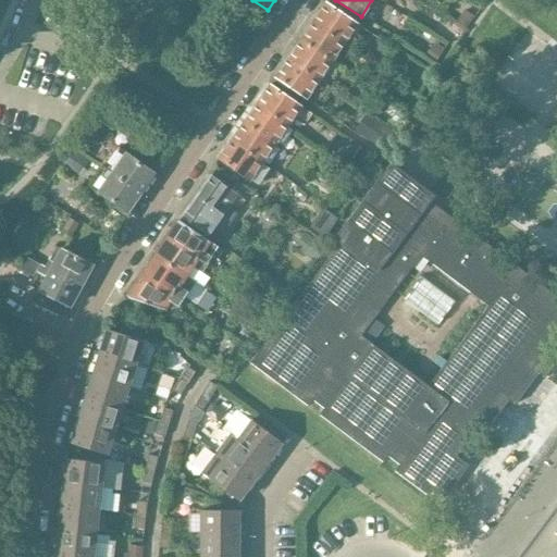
[(324,3),(312,22),(343,44),(356,25),(324,3)]
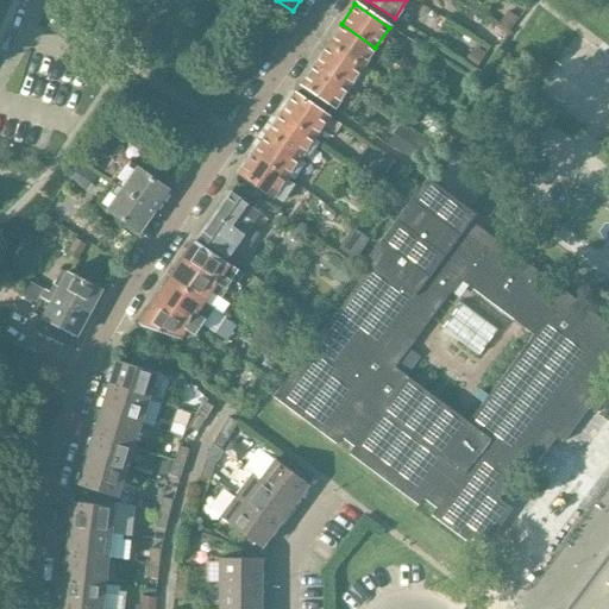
[(341,24),(327,44),(362,68),(375,48),(341,24)]
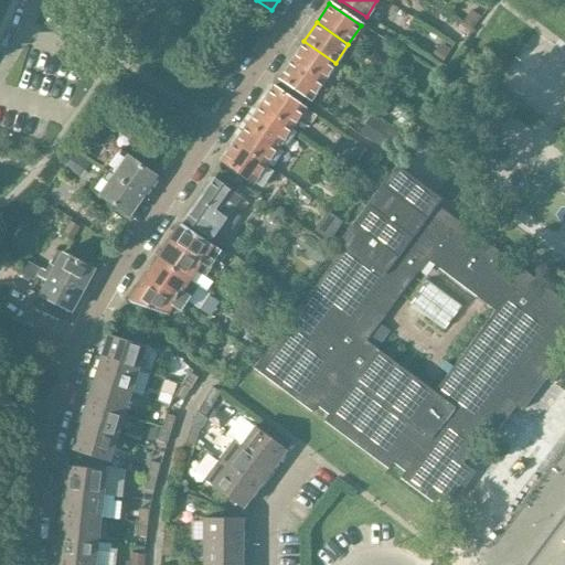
[(304,41),(290,60),(322,82),(336,63),(304,41)]
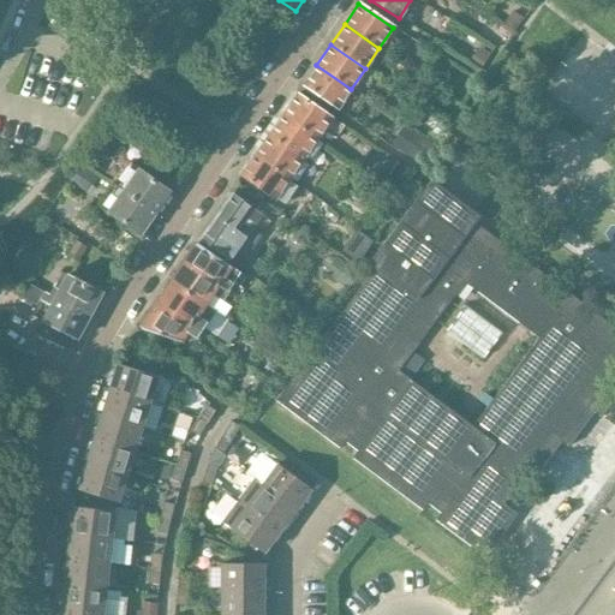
[(316,65),(302,87),(336,109),(351,89),(316,65)]
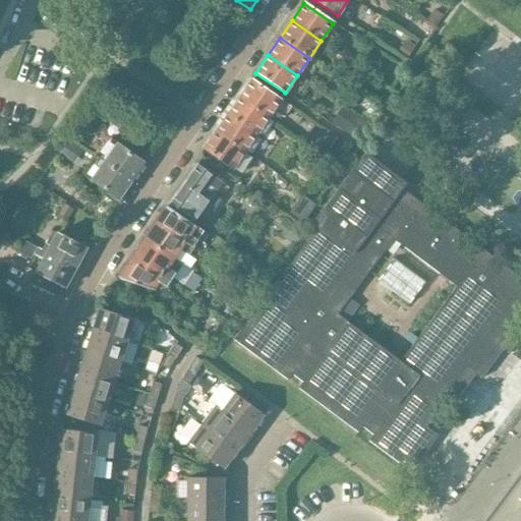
[(251,79),(239,98),(268,117),(281,100),(251,79)]
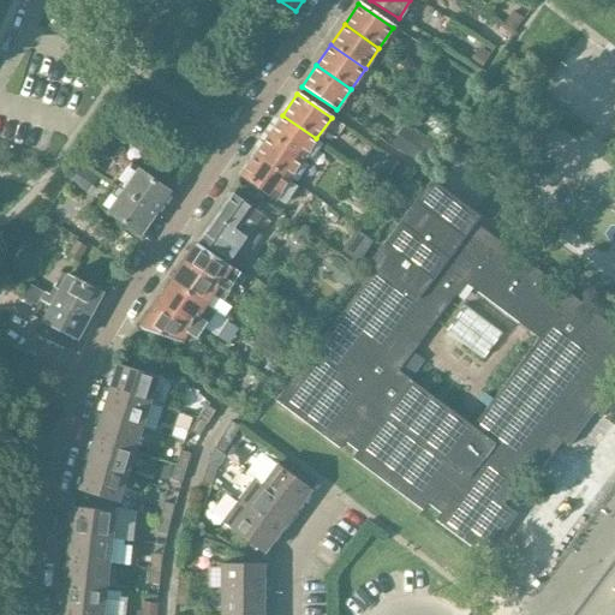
[(282,115),(268,136),(303,159),(316,138),(282,115)]
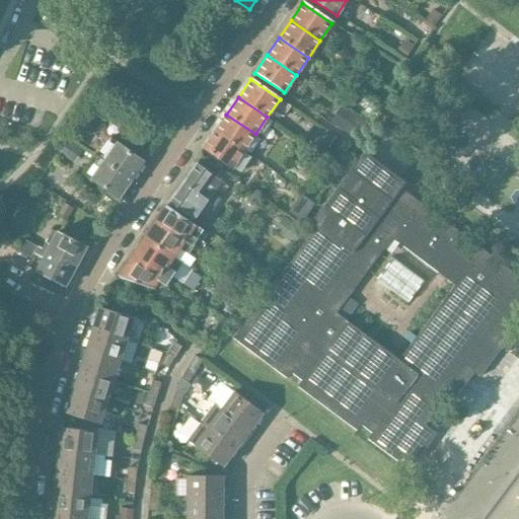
[(226,115),(215,131),(243,151),(255,134),(226,115)]
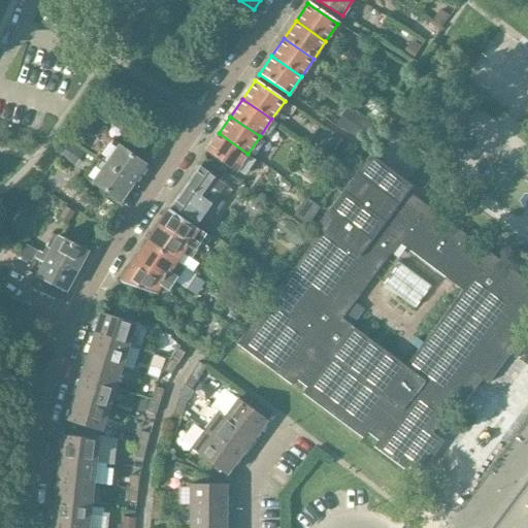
[(219,133),(206,152),(235,172),(248,154),(219,133)]
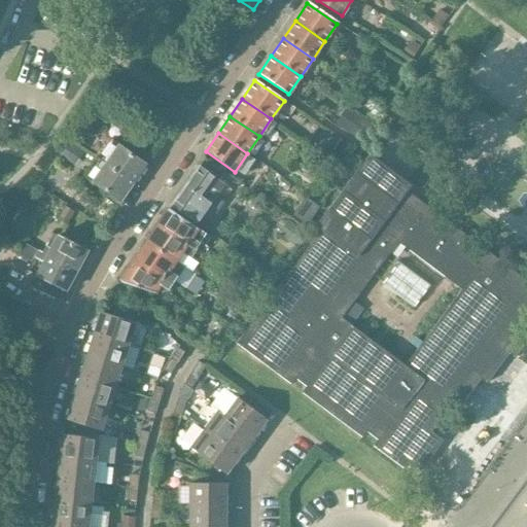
[(146,166),(118,146),(106,165),(134,183),(146,166)]
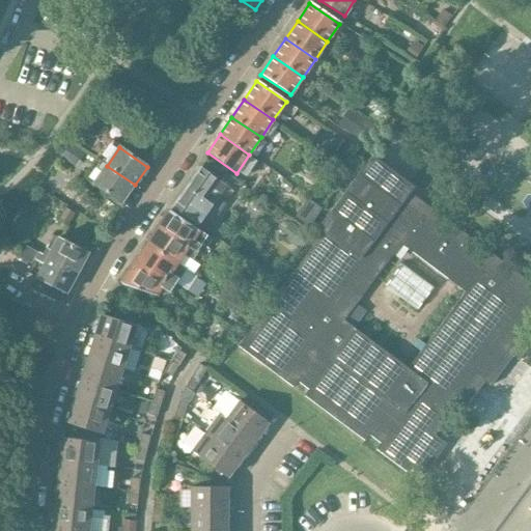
[(462,412),(483,382),(490,386),(512,356),(518,361),(530,342),(530,283),(439,215),(411,252),(464,292),(408,368),(354,329),(343,320),(355,305),(400,245),(406,249),(434,211),(410,193),(414,187),(371,156),(317,227),(323,231),(269,304),(275,308),(267,318),(260,314),(238,345),(292,388),(297,382),(307,389),(303,395),(364,441),(368,436),(379,443),(374,449),(406,473),(435,435),(455,407),(462,412)]
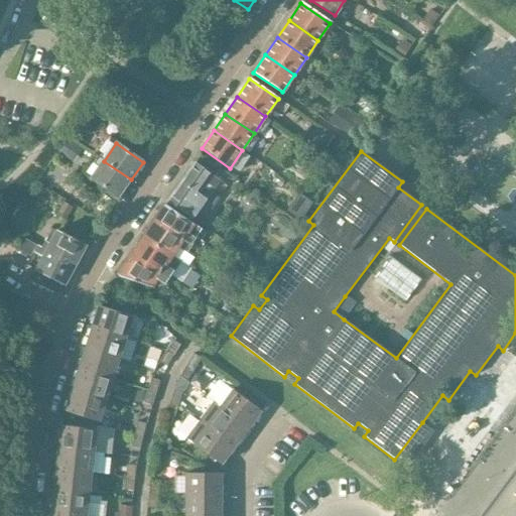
[(131,179),(104,161),(91,179),(118,198),(131,179)]
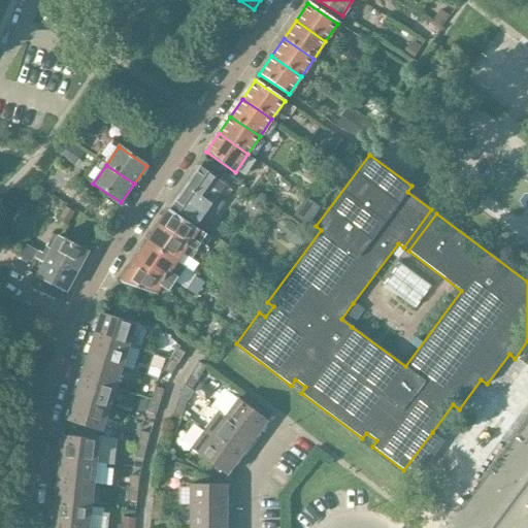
[(199,166),(186,185),(219,208),(223,202),(216,197),(225,185),(199,166)]
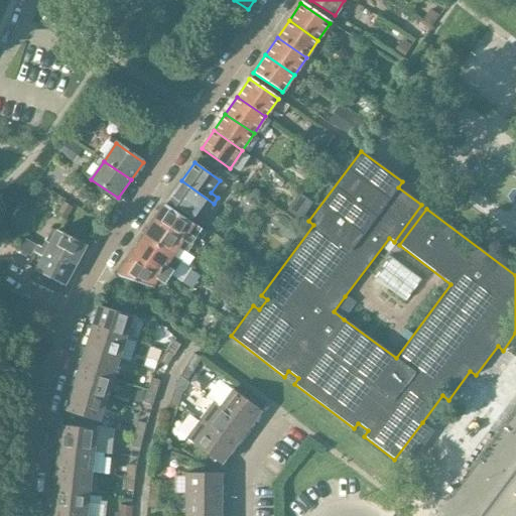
[(192,219),(201,207),(208,212),(214,204),(181,180),(167,201),(192,219)]
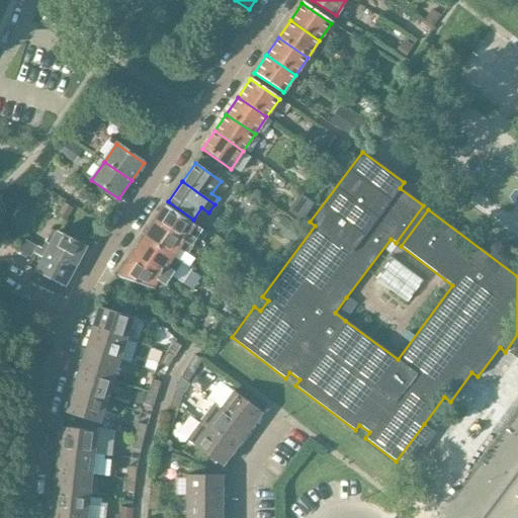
[(158,217),(155,223),(191,247),(196,240),(186,233),(192,224),(166,205),(164,207),(163,206),(157,216),(158,217)]
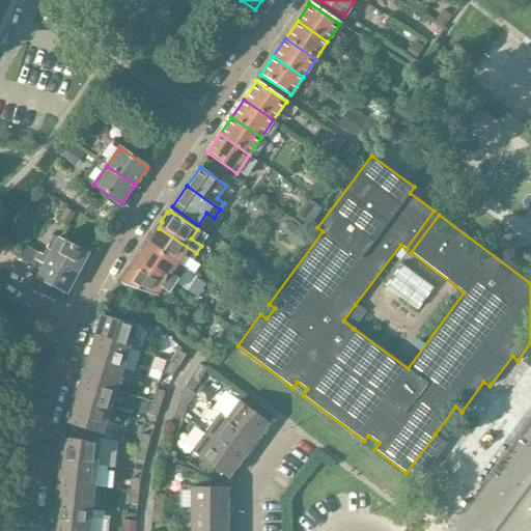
[(152,232),(145,243),(175,262),(182,253),(191,260),(196,253),(159,228),(155,233),(152,232)]
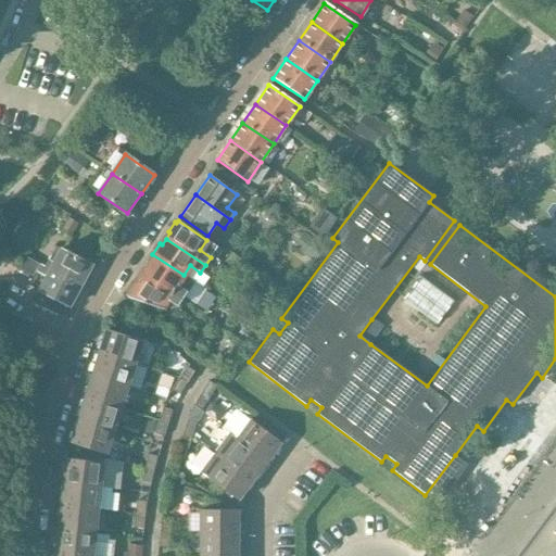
[(92,266),(61,249),(50,269),(81,287),(92,266)]
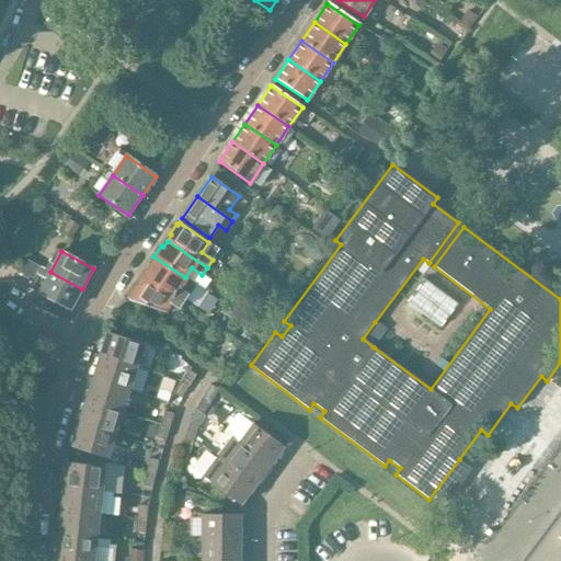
[(153,256),(146,268),(148,270),(145,276),(184,301),(195,284),(185,277),(153,256)]
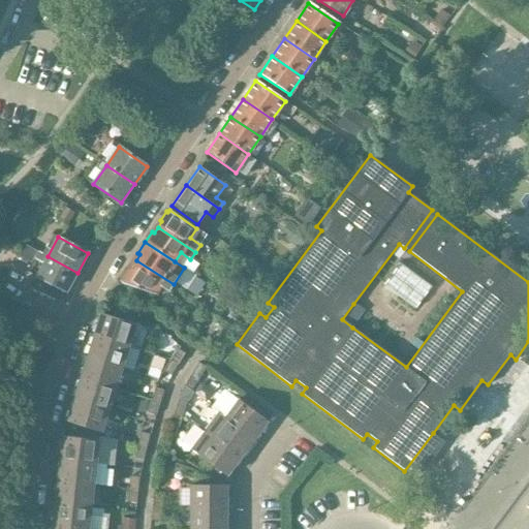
[(36,249),(29,270),(38,273),(45,252),(36,249)]
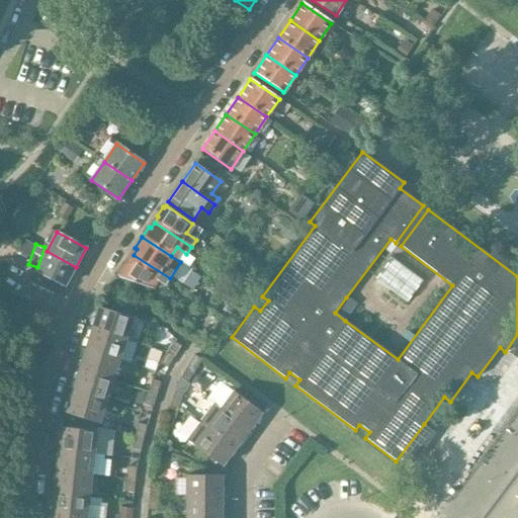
[(65,286),(76,267),(47,251),(35,270),(30,281),(53,293),(58,282),(65,286)]
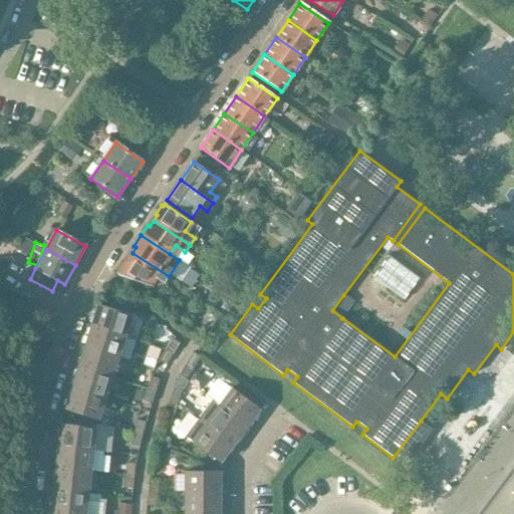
[(126,261),(124,260),(116,273),(118,274),(117,275),(135,281),(145,284),(149,286),(155,277),(164,283),(169,276),(133,253),(126,261)]
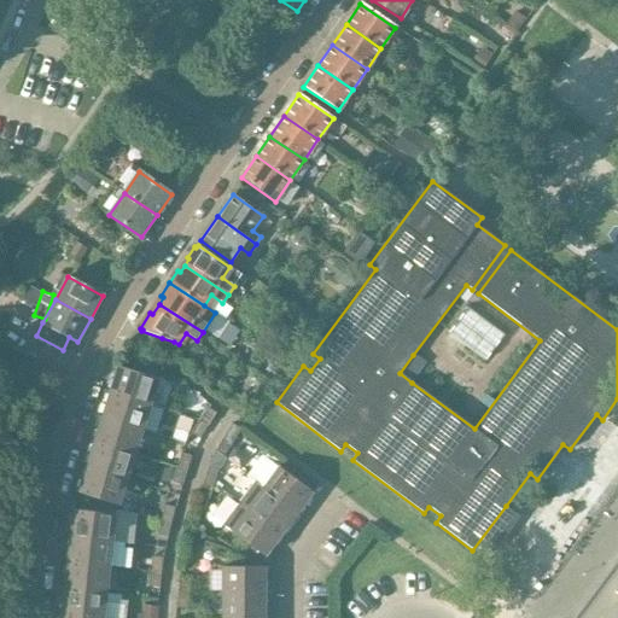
[(467,309),(449,334),(485,362),(505,336),(467,309)]
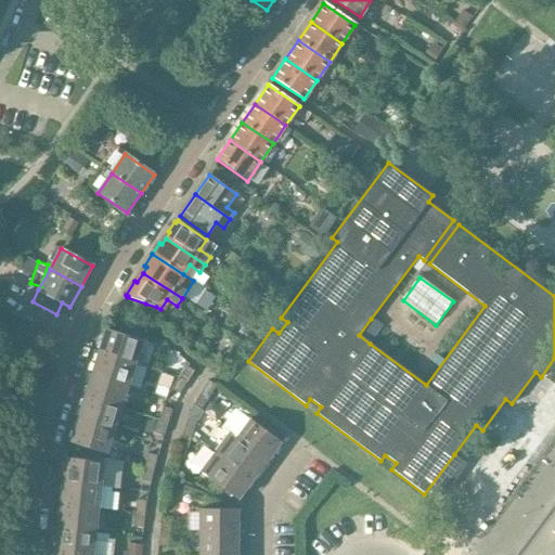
[(145,304),(141,317),(152,320),(156,307),(145,304)]
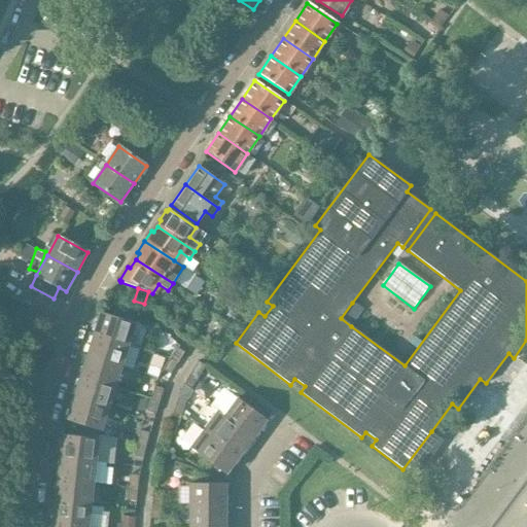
[(362,310),(352,303),(341,318),(351,326),(362,310)]
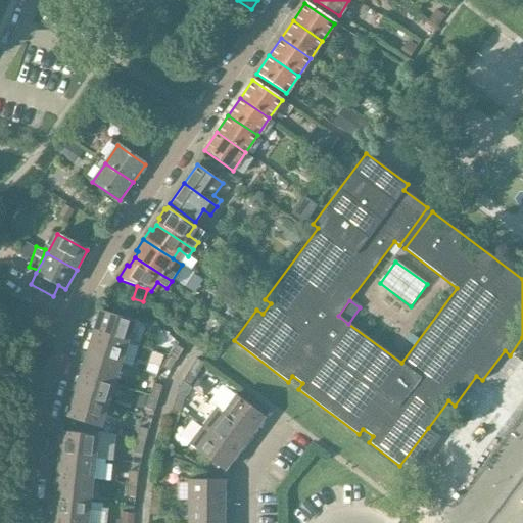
[(109,313),(99,310),(93,331),(127,341),(134,321),(129,319),(131,313),(111,306),(109,313)]
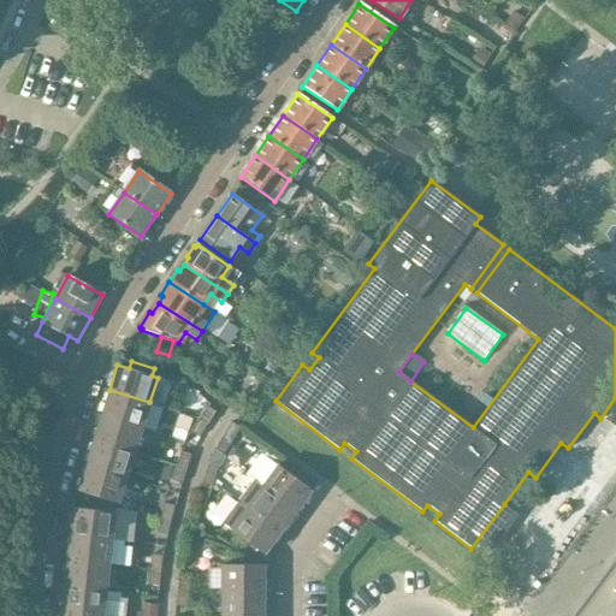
[(110,390),(101,414),(142,427),(149,402),(110,390)]
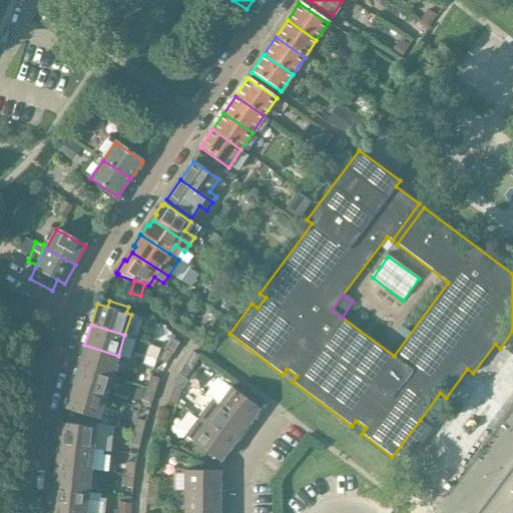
[(171,339),(165,348),(172,353),(178,343),(171,339)]
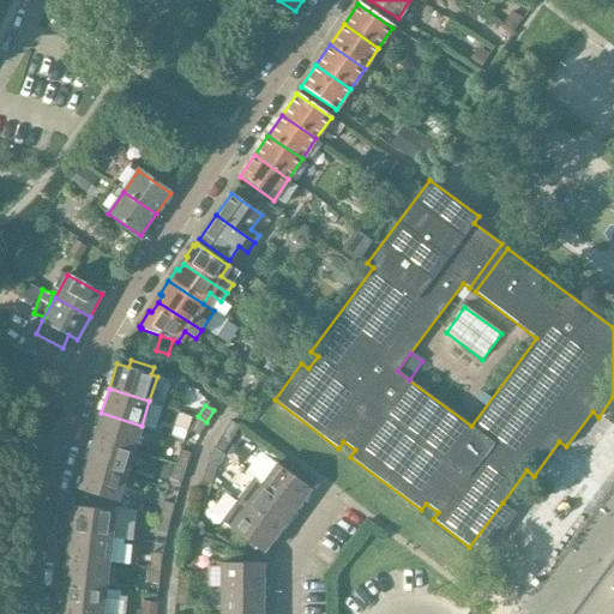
[(142,426),(101,413),(94,438),(133,451),(142,426)]
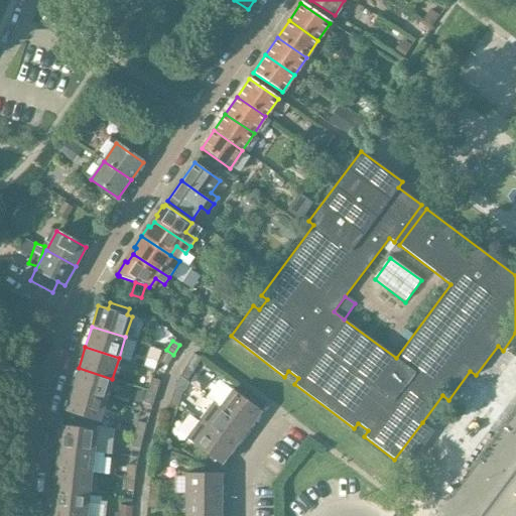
[(173,355),(166,350),(158,362),(166,367),(173,355)]
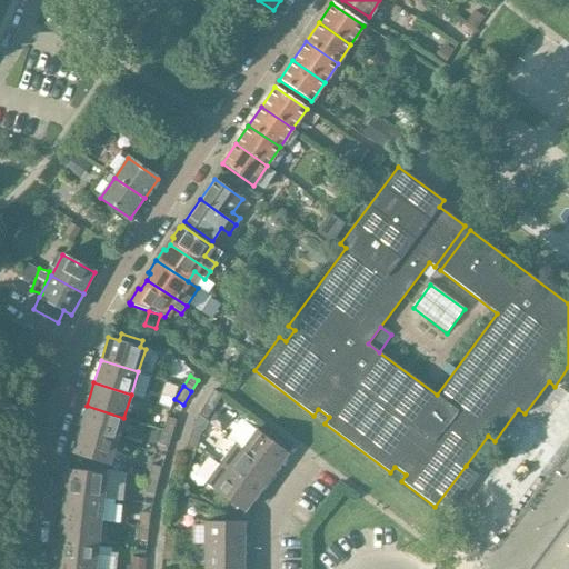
[(212,390),(206,402),(215,407),(221,395),(212,390)]
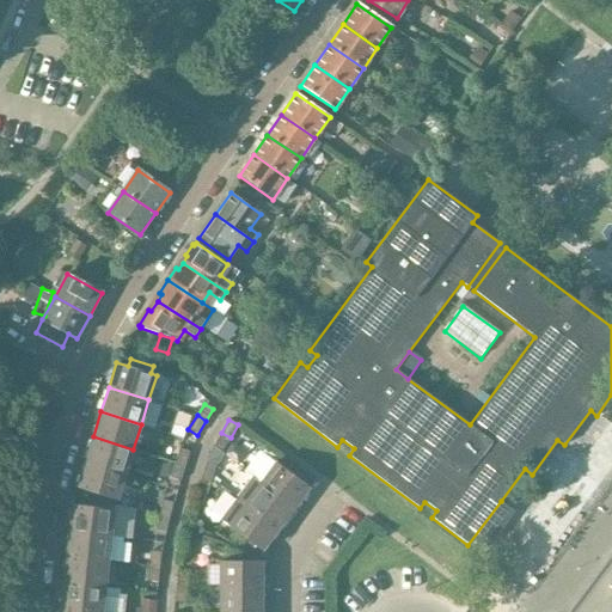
[(93,436),(85,461),(126,475),(133,450),(93,436)]
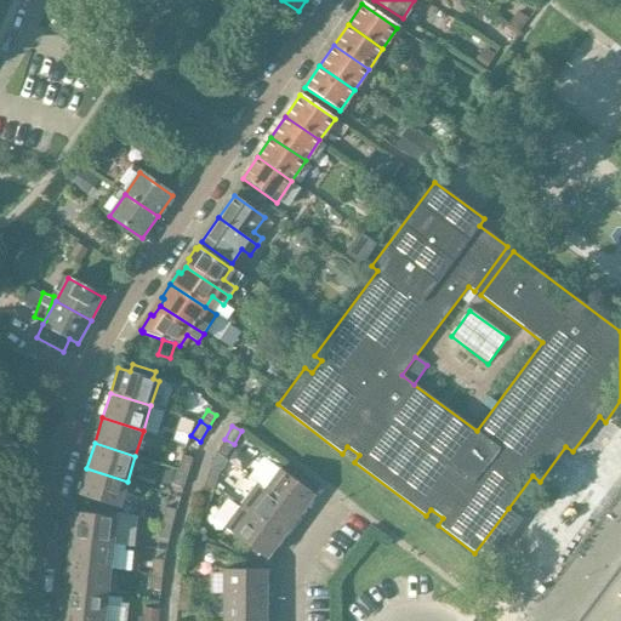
[(182,455),(177,469),(187,472),(192,459),(182,455)]
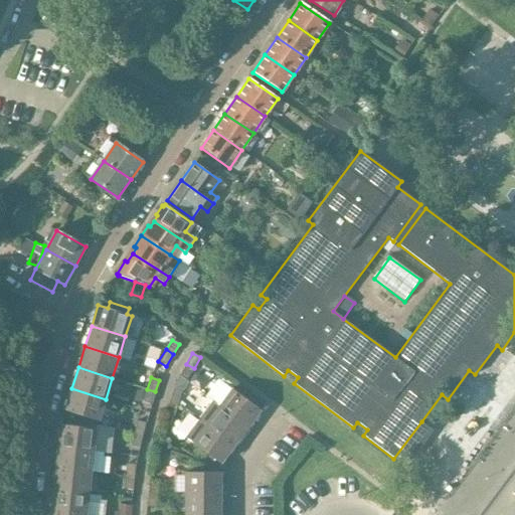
[(219,379),(207,396),(212,400),(247,427),(261,410),(219,379)]
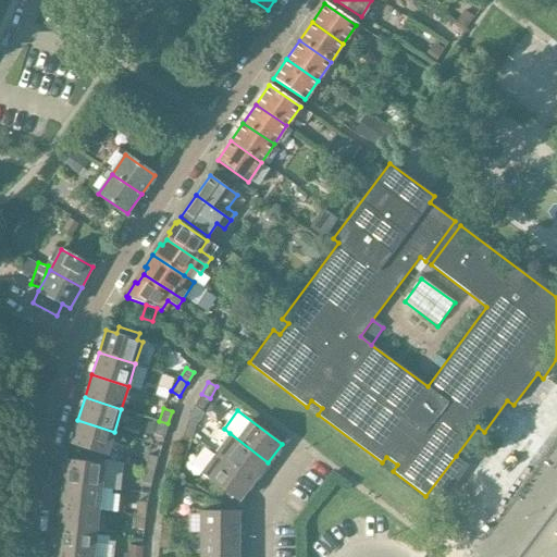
[(114,432),(77,420),(70,444),(107,456),(114,432)]
